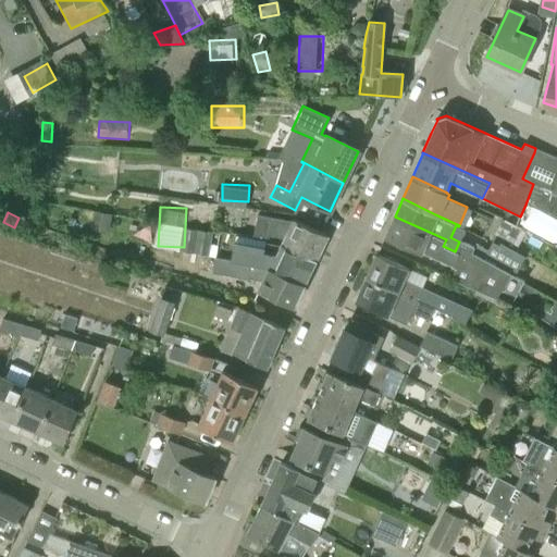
[(455,251),(443,246),(446,239),(395,217),(385,236),(401,244),(421,256),(422,254),(452,267),(447,279),(496,300),(497,298),(511,306),(524,282),(486,261),(472,254),(474,248),(459,242),(455,251)]
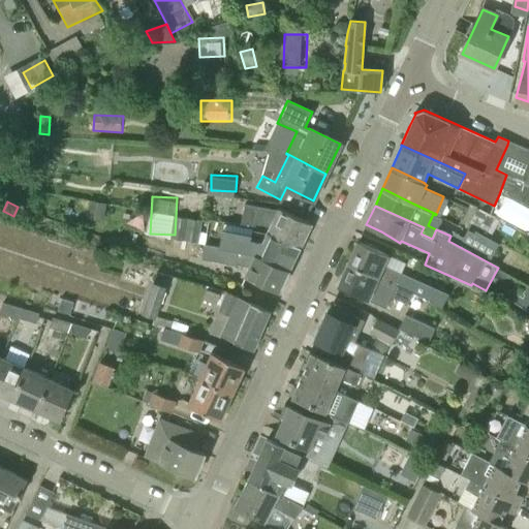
[(272,221),(257,215),(222,208),(220,223),(267,230),(266,235),(271,236),(299,250),(311,223),(278,209),(272,221)]
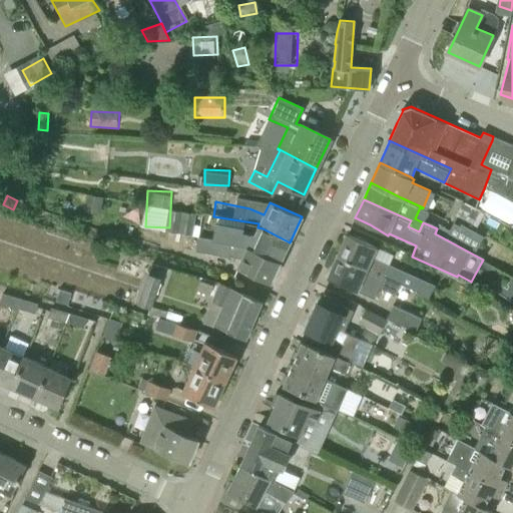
[(473,224),(480,211),(463,202),(456,215),(473,224)]
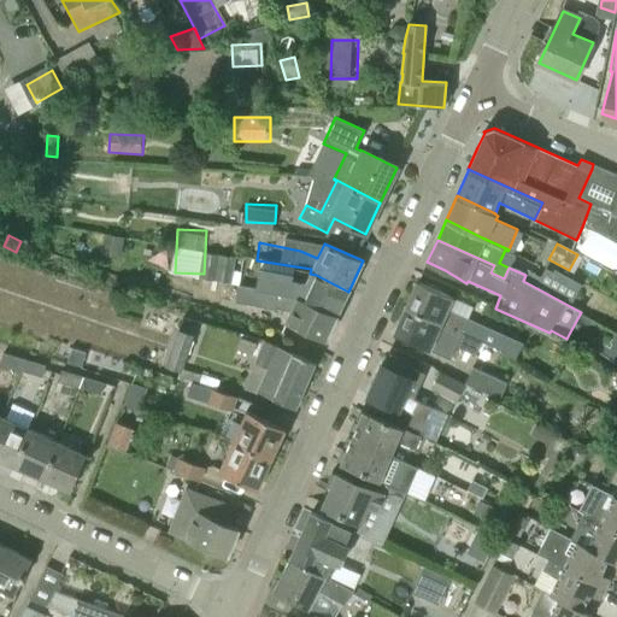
[(235,286),(239,260),(209,256),(204,281),(235,286)]
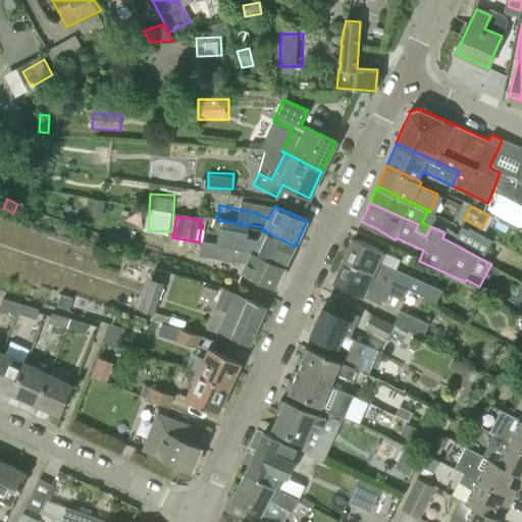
[(505,233),(509,227),(498,221),(493,227),(505,233)]
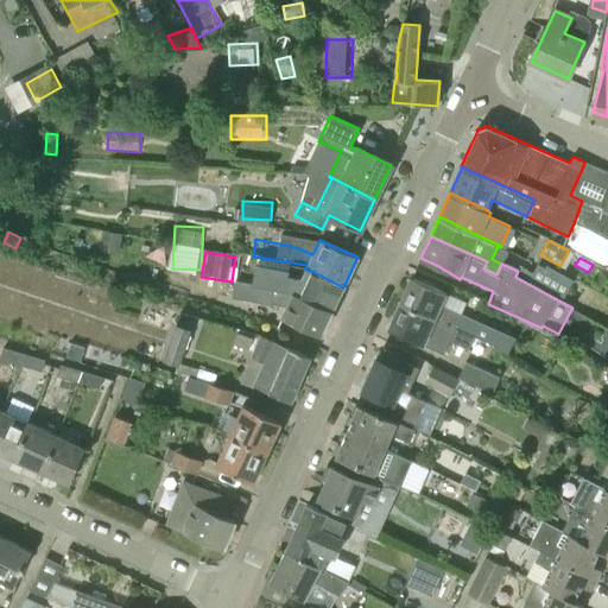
[(301,278),(289,274),(289,270),(257,264),(252,285),(298,296),(331,311),(343,287),(311,271),(305,270),(301,278)]
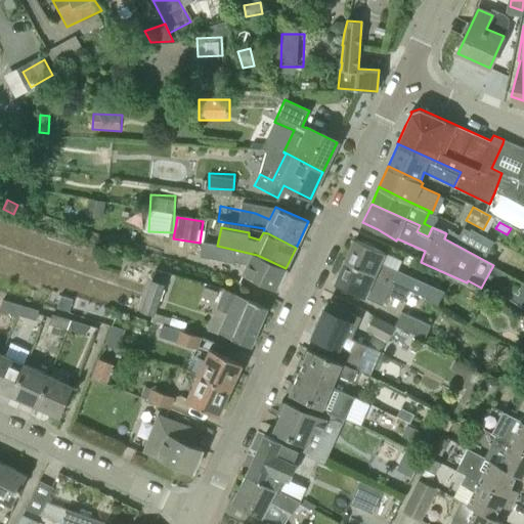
[(436,305),(442,291),(381,264),(386,253),(356,238),(346,261),(391,282),(408,291),(425,298),(425,299),(436,305)]
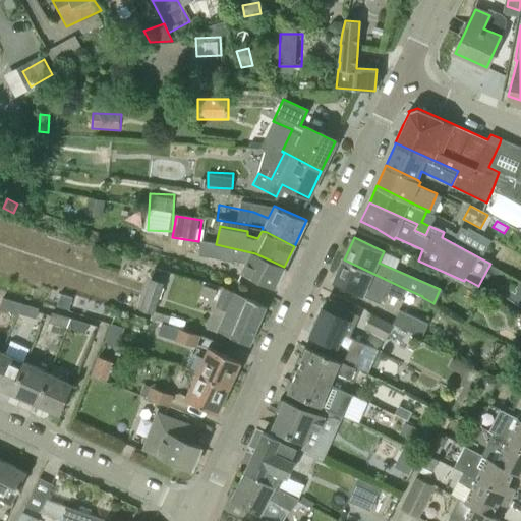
[(274,287),(284,267),(255,253),(216,244),(201,241),(198,256),(217,258),(233,268),(274,287)]
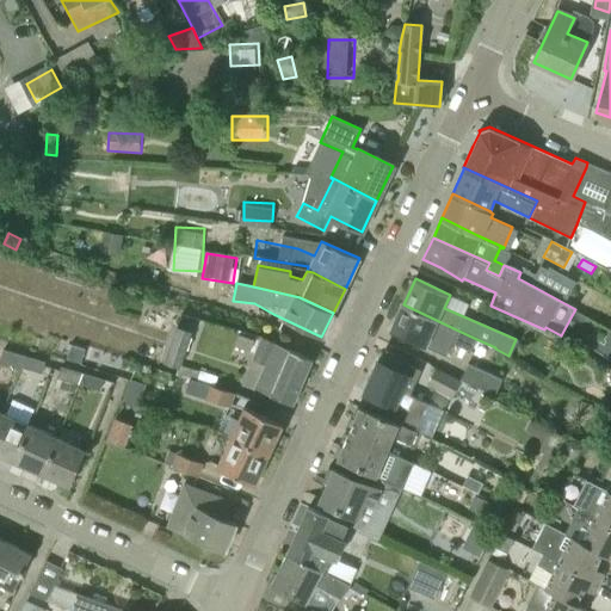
[(473,349),(476,339),(456,329),(403,304),(392,331),(426,347),(427,346),(445,355),(451,345),(470,353),(473,349)]
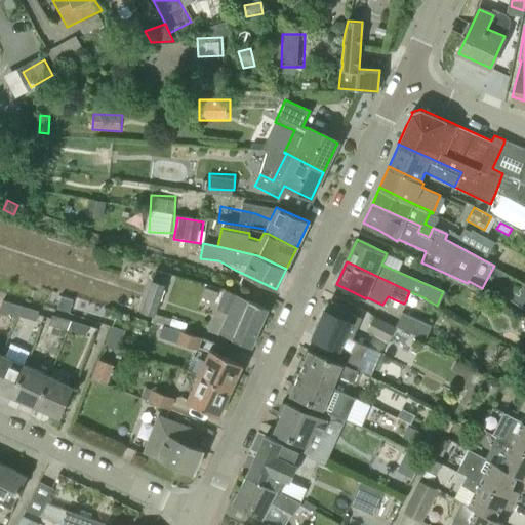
[(165,286),(153,282),(152,283),(142,319),(177,330),(179,322),(155,314),(165,286)]
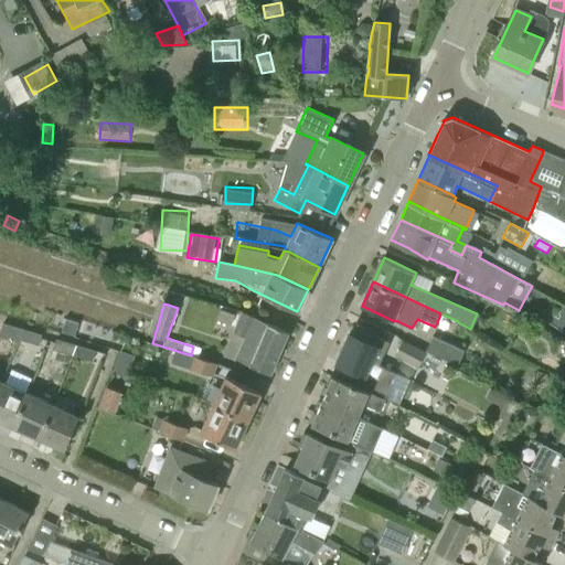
[(270,373),(287,333),(243,313),(236,328),(247,332),(246,337),(243,336),(240,342),(244,344),(237,360),(270,373)]
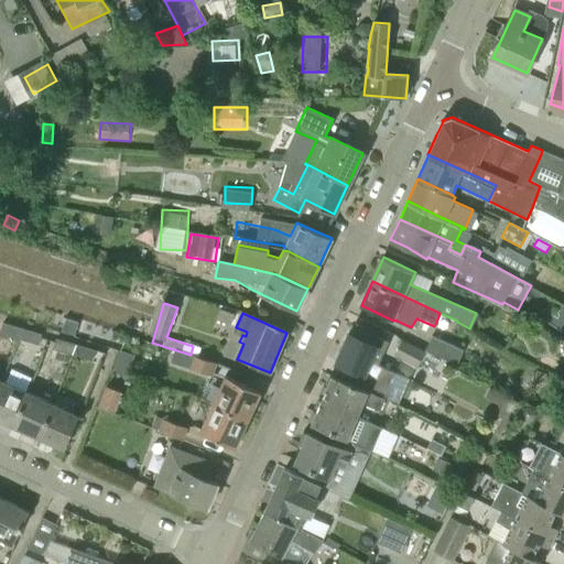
[(0,333),(19,339),(23,328),(3,323),(0,332),(0,333)]
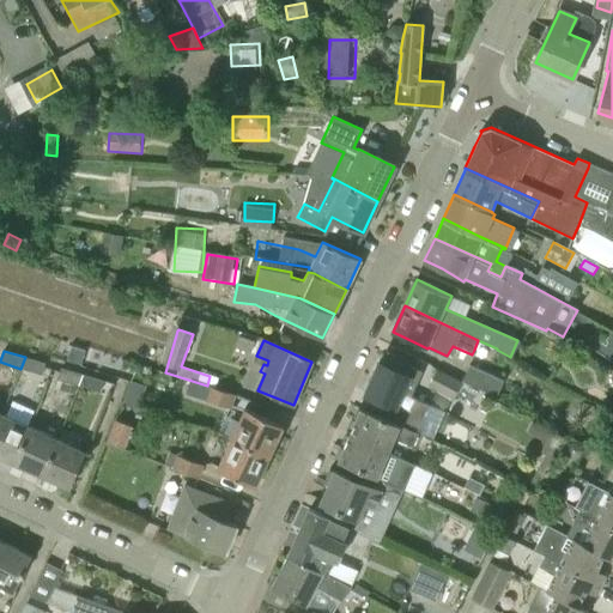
[(413,365),(384,353),(381,364),(378,363),(364,395),(370,398),(365,408),(402,425),(406,414),(398,410),(412,377),(413,378),(418,370),(412,366),(413,365)]
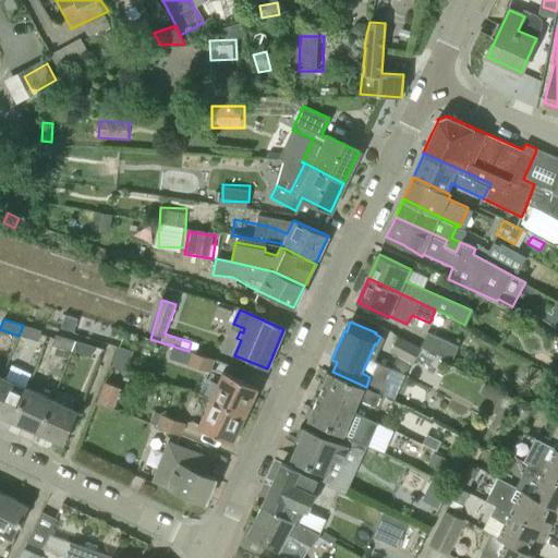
[(38,341),(41,330),(23,325),(19,336),(38,341)]
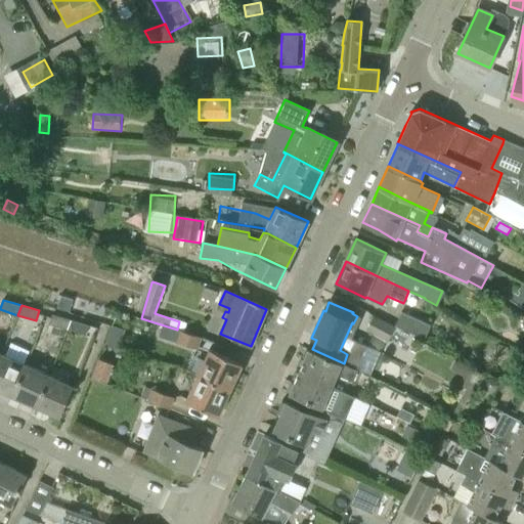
[(417,337),(423,322),(401,313),(395,326),(417,337)]
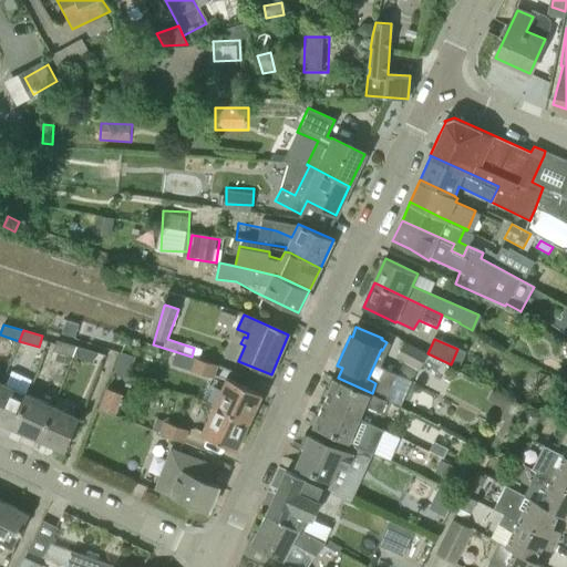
[(72,357),(76,347),(57,340),(53,351),(57,352),(54,360),(59,361),(60,360),(70,363),(72,357)]
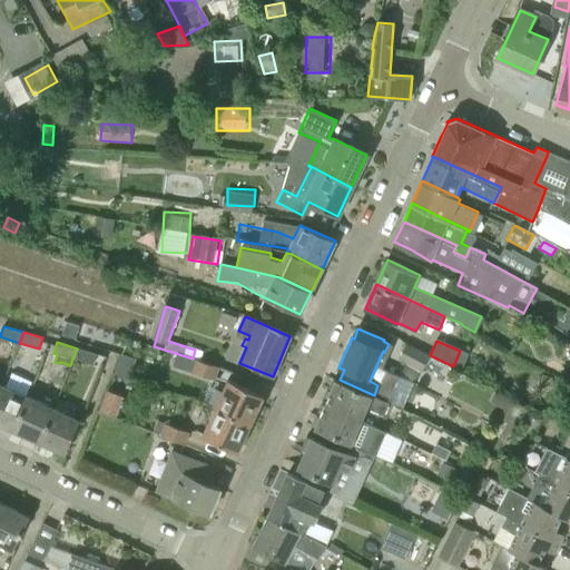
[(415,369),(423,353),(406,344),(399,360),(415,369)]
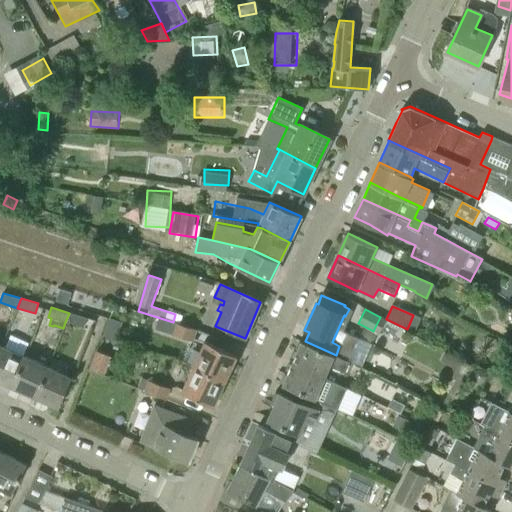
[(83,328),(86,318),(69,313),(65,322),(83,328)]
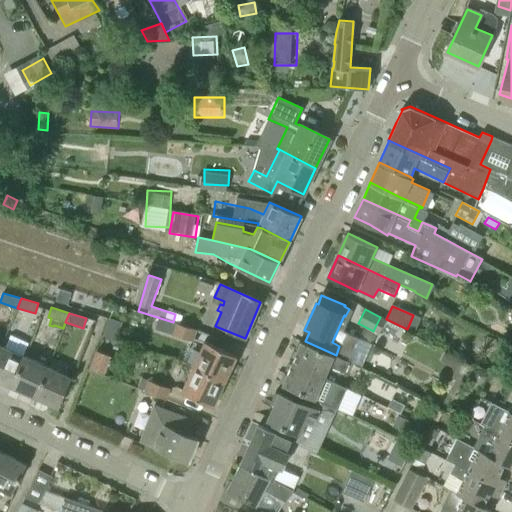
[(161,320),(160,319),(157,331),(194,342),(197,330),(161,320)]
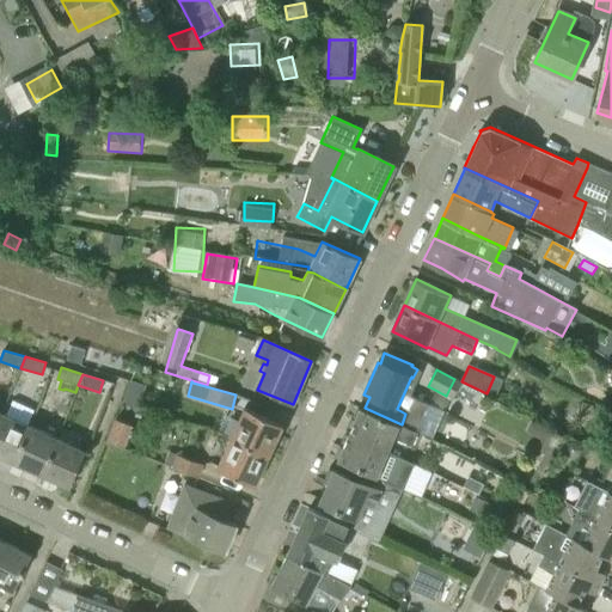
[(269,456),(279,434),(282,426),(244,408),(230,439),(269,456)]
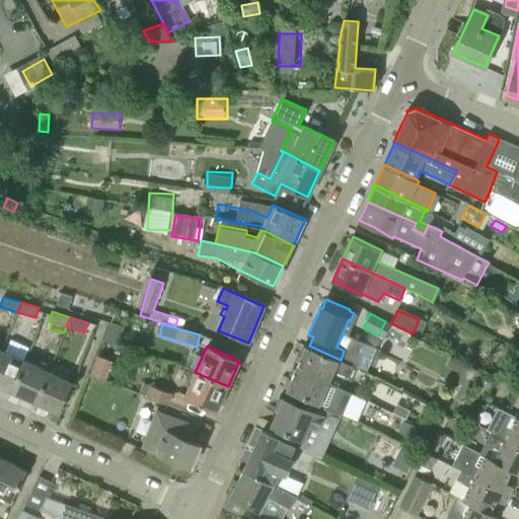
[(309,347),(305,346),(296,367),(329,382),(335,371),(350,378),(355,366),(340,360),(341,360),(309,346),(309,347)]
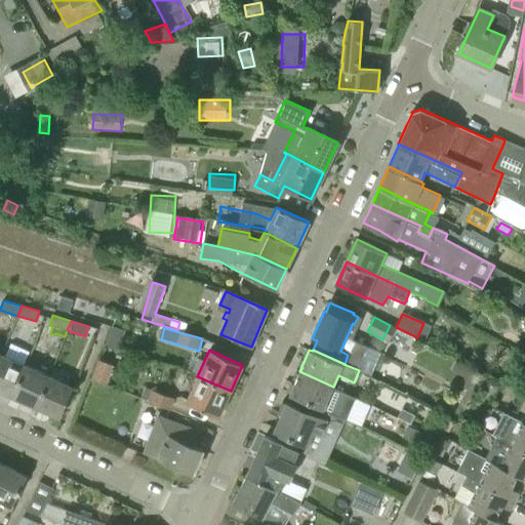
[(0,391),(12,397),(25,364),(2,355),(0,360),(0,391)]
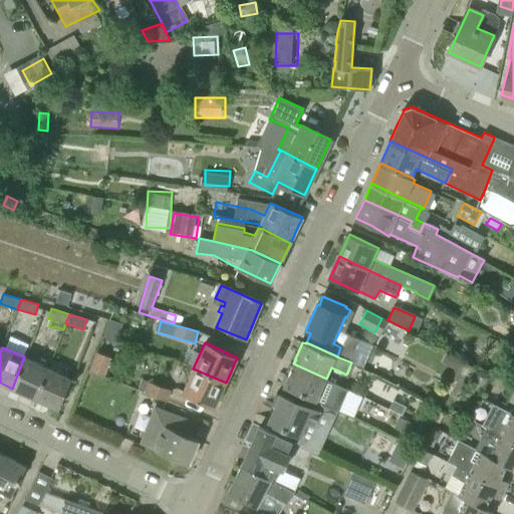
[(104,374),(111,357),(96,351),(90,368),(104,374)]
